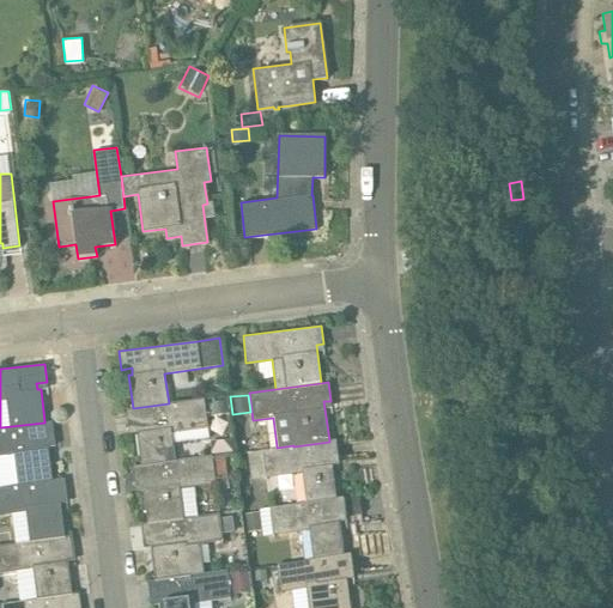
[(140,466),(175,461),(175,458),(171,431),(207,426),(205,399),(169,403),(133,408),(126,409),(128,426),(139,425),(139,431),(135,432),(140,464),(140,466)]
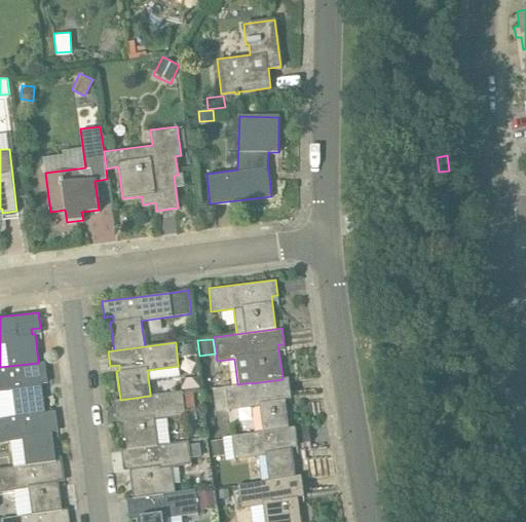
[(195,342),(179,344),(181,356),(196,353),(195,342)]
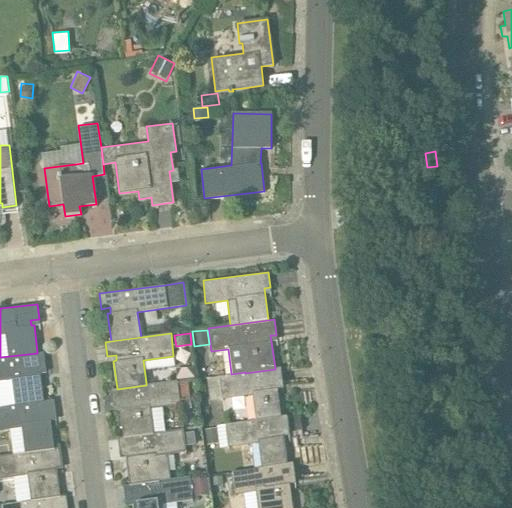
[(13,404),(44,400),(40,372),(37,373),(37,368),(45,367),(43,351),(37,352),(37,353),(0,357),(0,379),(10,378),(13,404)]
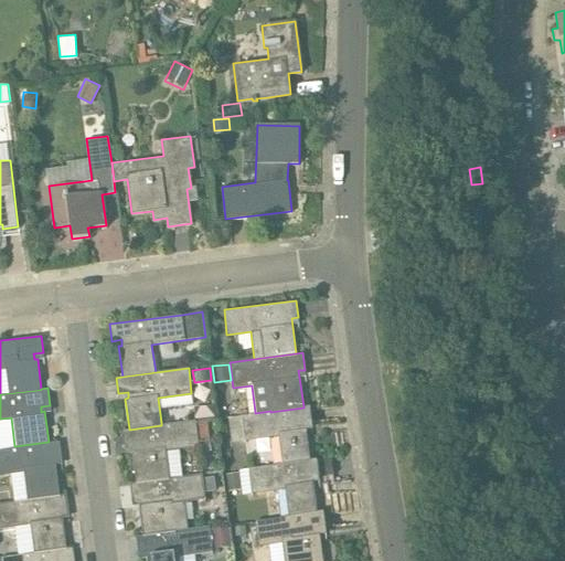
[(215,404),(194,405),(194,419),(216,417),(215,404)]
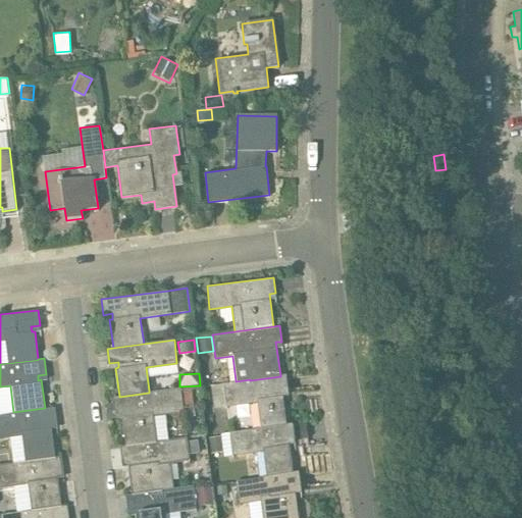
[(260,428),(286,425),(286,424),(281,391),(288,390),(285,374),(280,375),(280,376),(250,380),(250,379),(236,381),(236,380),(223,382),(226,406),(256,402),(259,426),(260,428)]
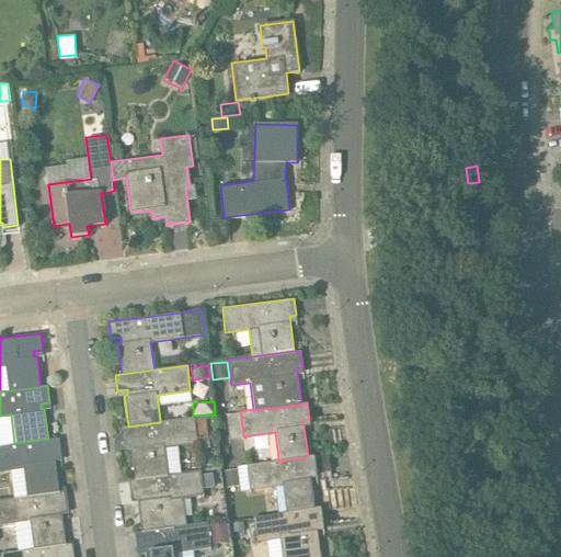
[(207,431),(206,416),(194,418),(195,432),(207,431)]
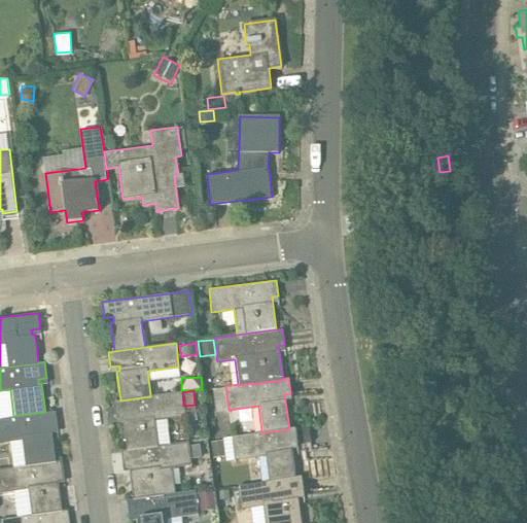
[(127,420),(123,421),(127,449),(157,445),(169,443),(166,418),(185,415),(183,406),(182,392),(181,391),(150,394),(150,396),(120,401),(120,399),(114,401),(116,416),(126,415),(127,420)]
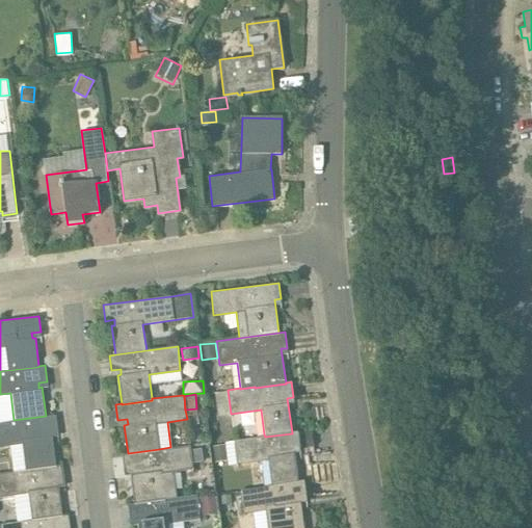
[(56,466),(56,465),(52,437),(49,437),(49,431),(58,430),(56,415),(46,416),(14,420),(0,421),(0,445),(10,444),(14,470),(0,471),(0,472),(25,469),(56,466)]
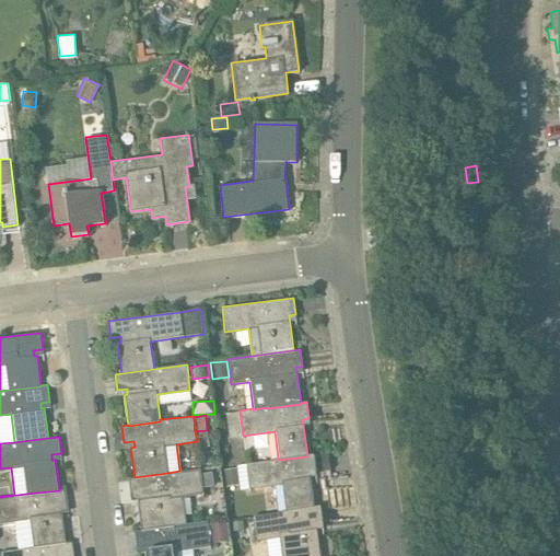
[(279,460),(278,458),(246,462),(246,463),(247,475),(249,488),(281,484),(286,510),(286,511),(314,508),(310,472),(329,470),(327,452),(307,455),(307,456),(279,460)]
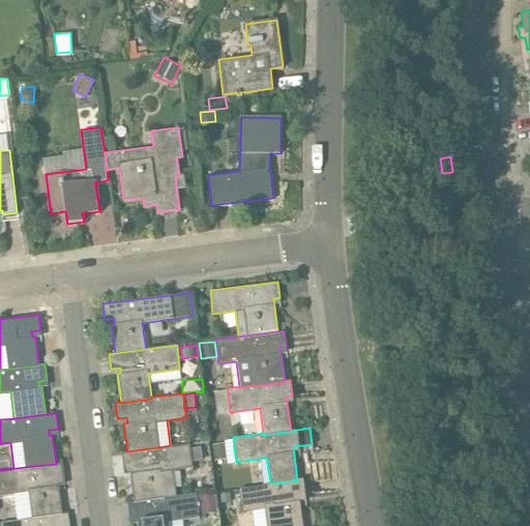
[(226,440),(211,442),(213,459),(228,457),(226,440)]
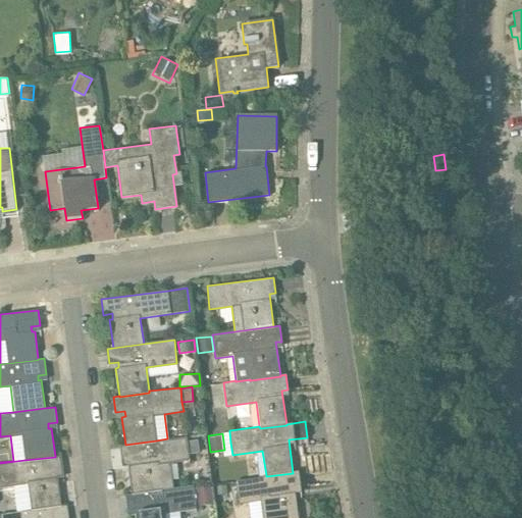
[(128,465),(132,494),(173,488),(170,462),(190,460),(187,436),(167,438),(156,441),(125,445),(119,446),(121,461),(131,460),(132,465),(128,465)]
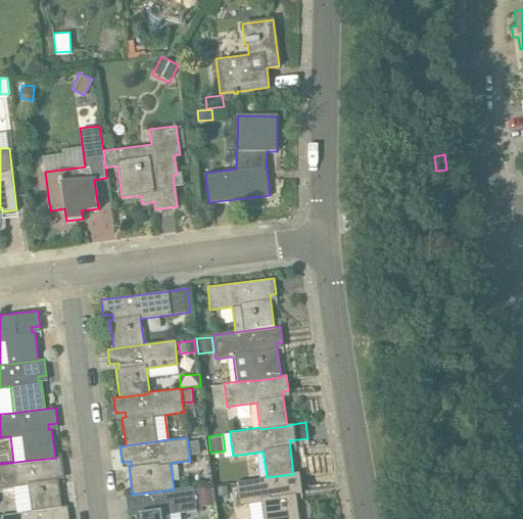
[(188,441),(189,455),(199,454),(198,440),(188,441)]
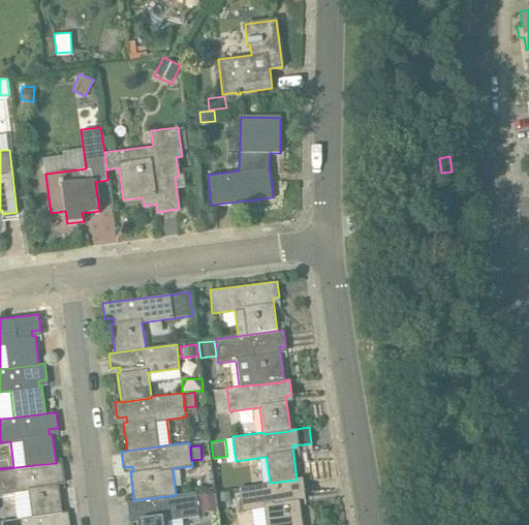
[(62,513),(62,512),(58,484),(55,484),(55,479),(64,477),(62,462),(56,462),(56,463),(25,466),(0,469),(0,493),(27,490),(31,515),(0,519),(31,516),(32,516),(62,513)]
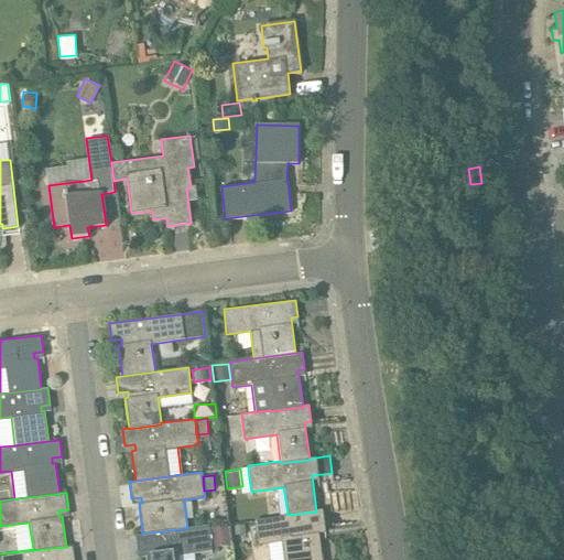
[(288,514),(256,518),(259,545),(291,540),(293,559),(322,559),(318,528),(325,527),(323,510),(316,512),(288,515),(288,514)]
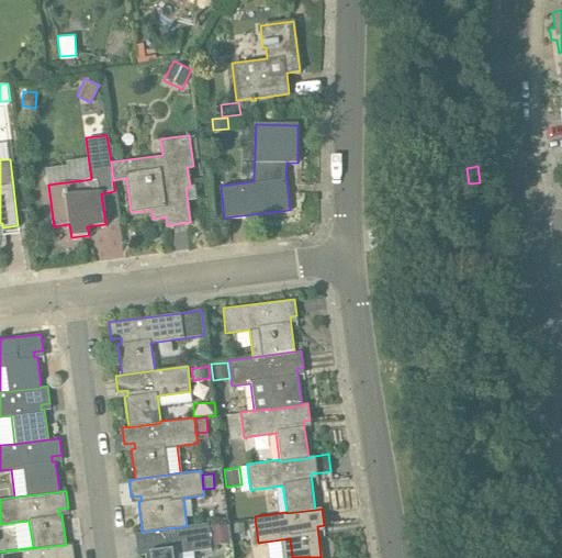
[(244,520),(231,522),(233,532),(245,529),(244,520)]
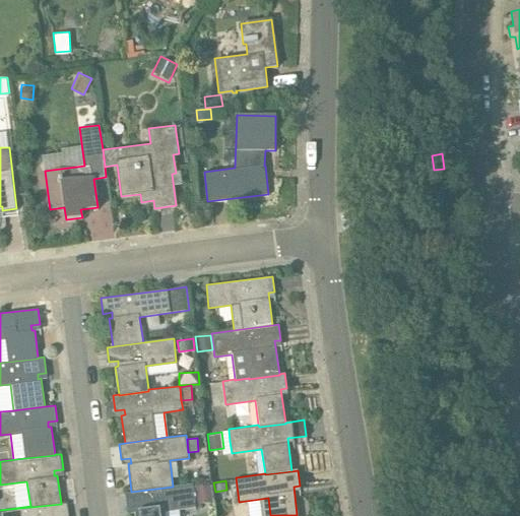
[(173,487),(131,492),(125,493),(127,508),(136,507),(137,512),(134,512),(134,515),(165,515),(165,511),(194,507),(191,484),(173,487)]
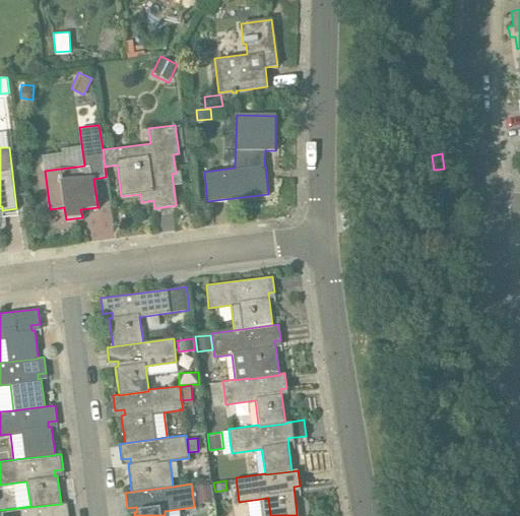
[(211,485),(195,487),(197,503),(213,501),(211,485)]
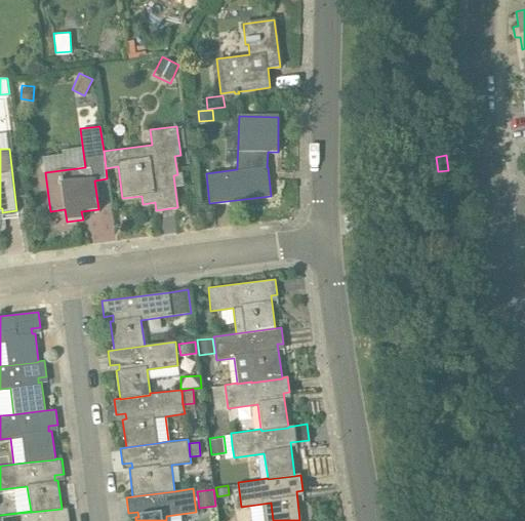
[(69,520),(68,507),(62,508),(62,509),(32,512),(31,512),(0,515),(0,516),(0,517),(0,520),(69,520)]
